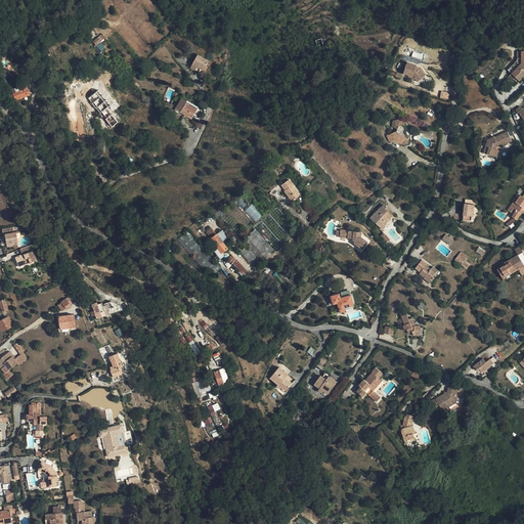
[(523,50),(522,51),(522,63),(512,74),(520,81),(523,76),(523,50)]
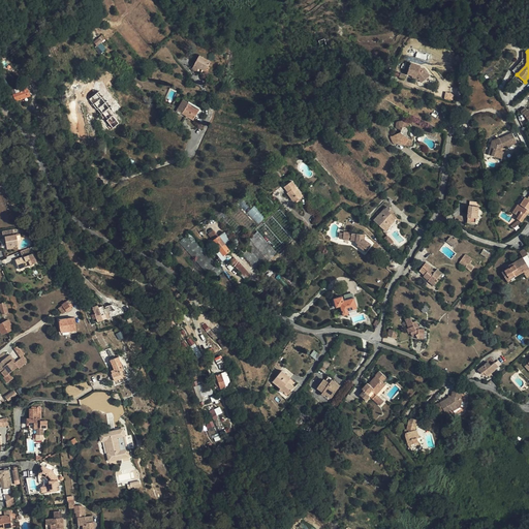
[(194,65),(198,67),(208,71),(211,66),(209,65),(211,61),(199,56),(194,65)]
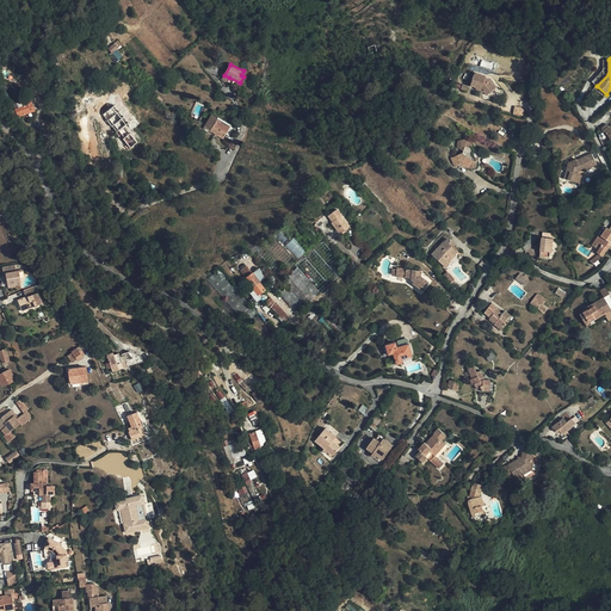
[(486,76),(475,73),(470,85),(477,87),(476,88),(481,91),(483,90),(486,92),(488,94),(497,87),(491,79),(485,78),(486,76)]
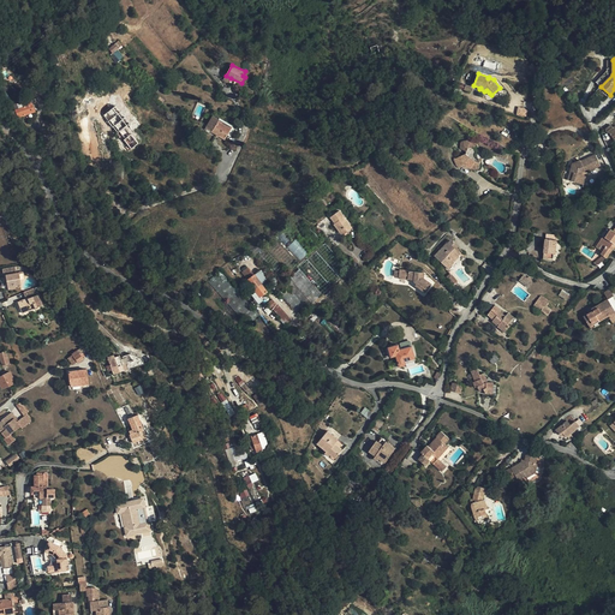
[(161,105),(165,100),(157,94),(154,99),(161,105)]
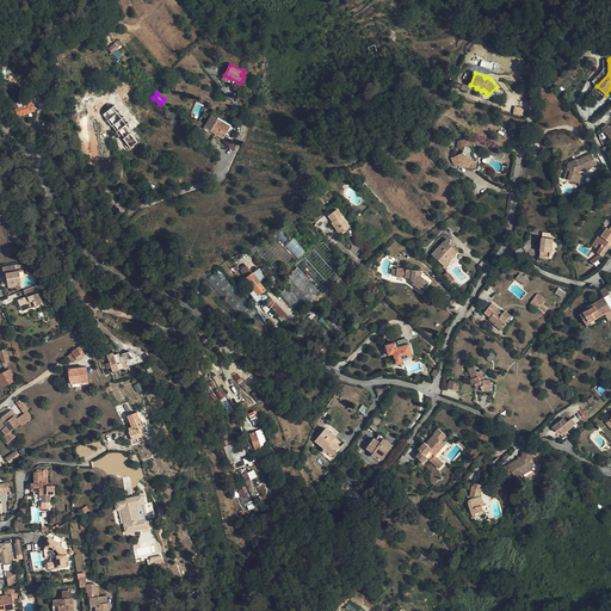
[(29,98),(14,104),(19,116),(35,110),(30,97),(29,98)]
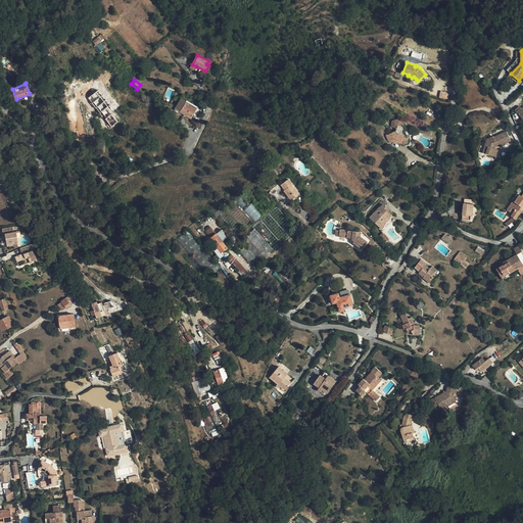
[(94,87),(92,90),(106,104),(108,102),(103,97),(104,96),(100,92),(99,92),(94,87)]
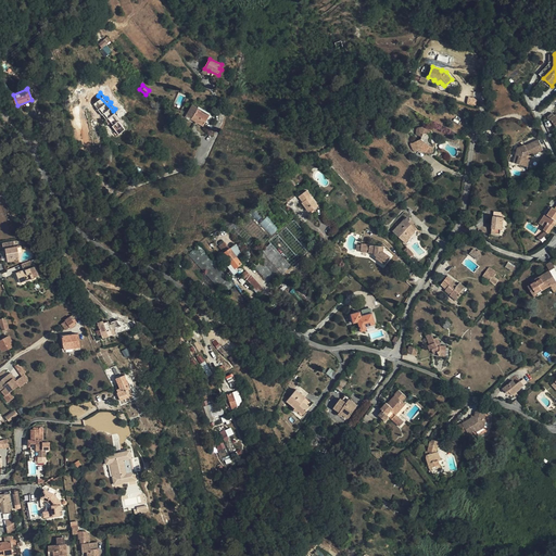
[(106,115),(111,112),(113,111),(98,96),(92,100),(106,115)]
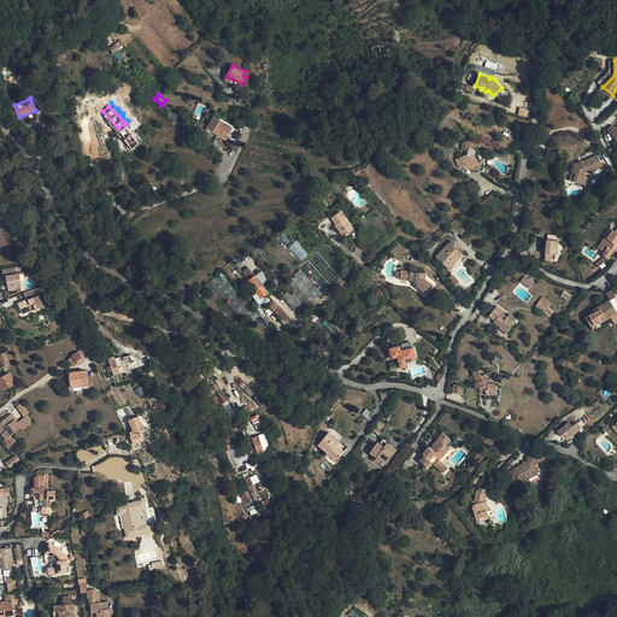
[(519,107),(518,116),(528,117),(529,109),(519,107)]
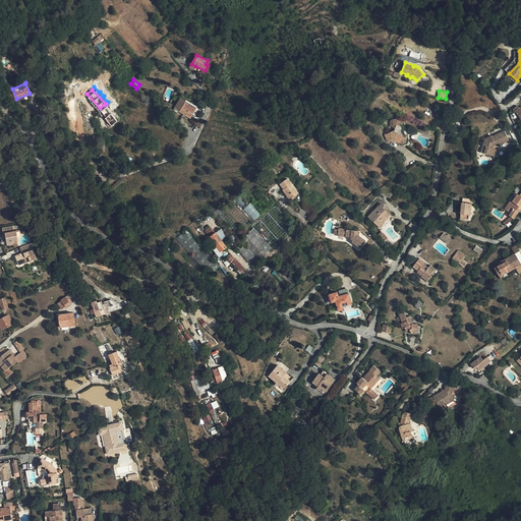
[(97,110),(100,108),(87,94),(84,96),(90,101),(89,102),(93,106),(94,106),(97,110)]
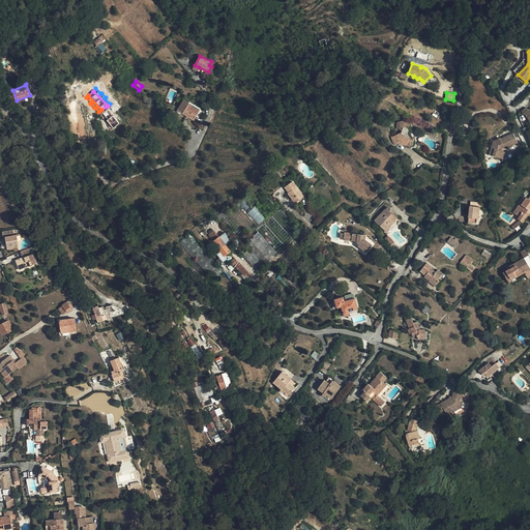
[(187,105),(188,102),(183,99),(178,109),(183,112),(182,114),(194,120),(199,111),(187,105)]
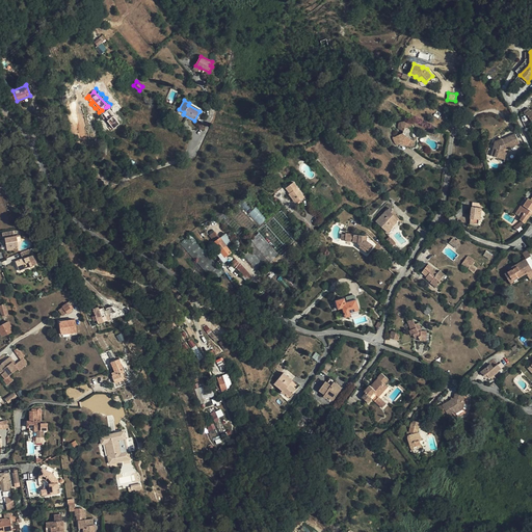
[(107,121),(111,125),(113,129),(120,124),(111,113),(108,109),(106,112),(104,109),(99,113),(101,116),(104,113),(105,116),(108,120),(107,121)]
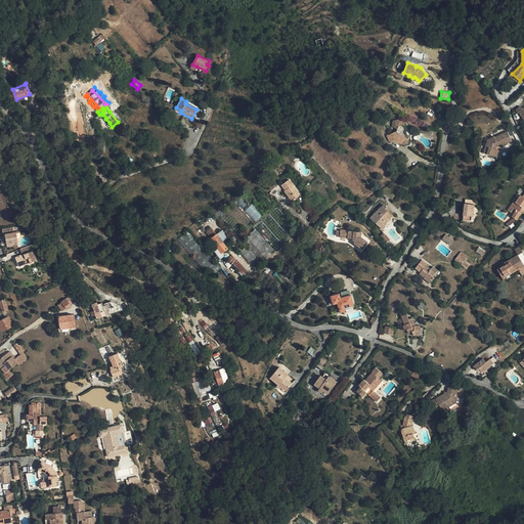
[(408,143),(409,141),(409,137),(407,137),(405,137),(403,135),(405,133),(405,130),(405,128),(404,126),(406,123),(400,119),(393,121),(393,126),(398,129),(398,130),(387,135),(391,142),(395,141),(404,144),(408,143)]
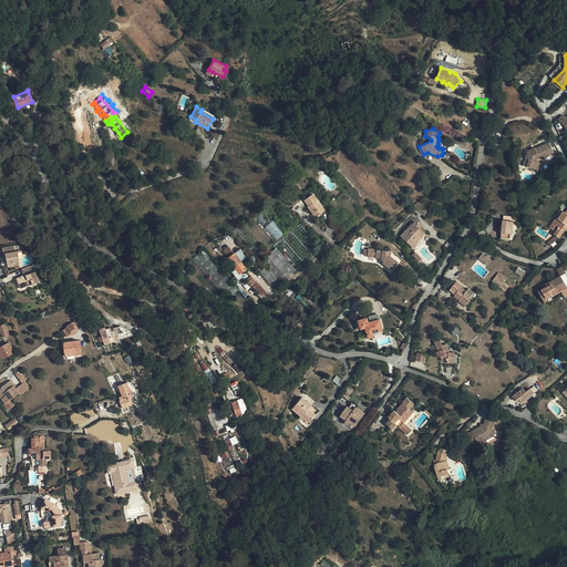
[(536,158),(539,157),(543,155),(544,157),(554,152),(548,142),(535,148),(535,147),(527,151),(525,157),(528,158),(526,166),(537,169),(539,162),(537,161),(536,161),(536,158)]
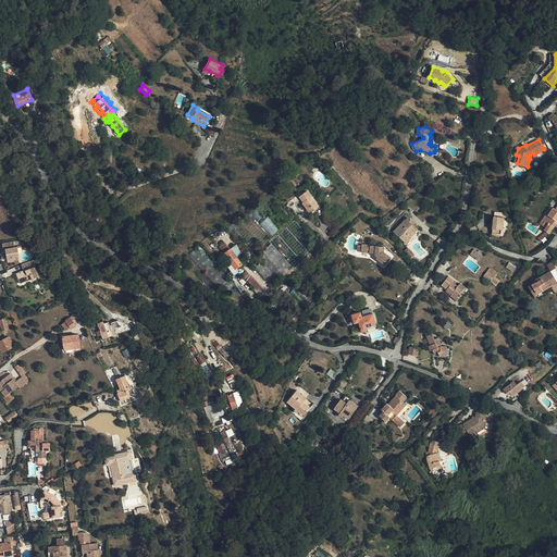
[(302,202),(308,210),(310,212),(319,206),(311,196),(308,190),(299,197),(304,202),(302,202)]
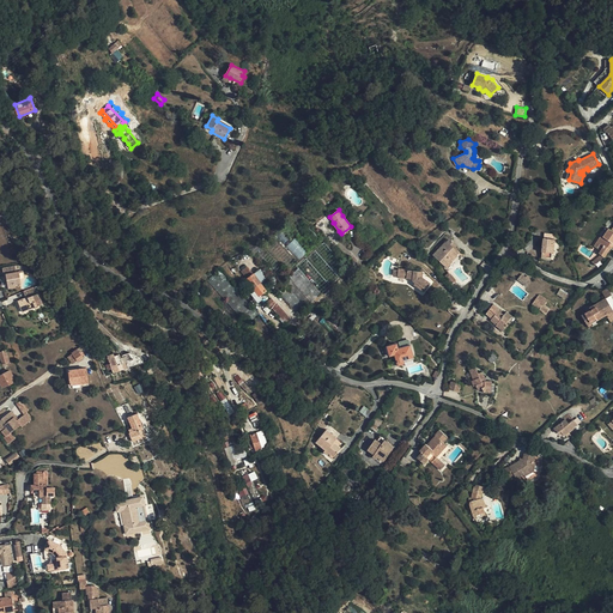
[(128,229),(139,219),(134,213),(123,223),(128,229)]
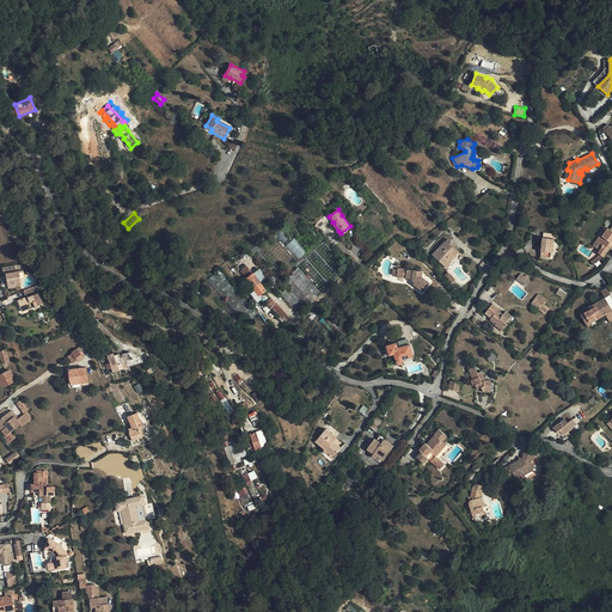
[(313,242),(318,237),(305,225),(300,230),(313,242)]
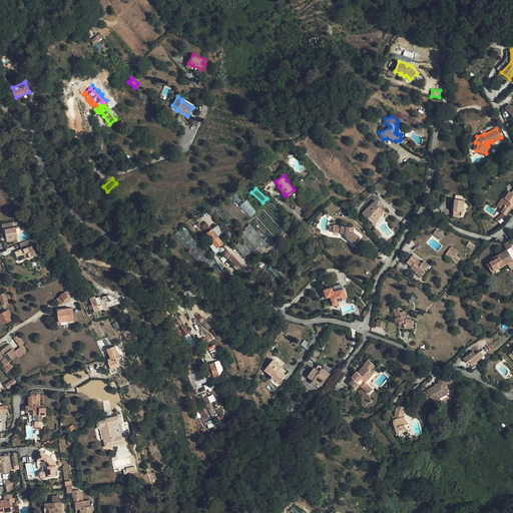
[(512,204),(512,188),(511,192),(509,190),(504,197),(502,196),(498,202),(505,207),(502,210),(501,212),(505,215),(511,207),(512,206),(511,205),(512,203),(512,204)]
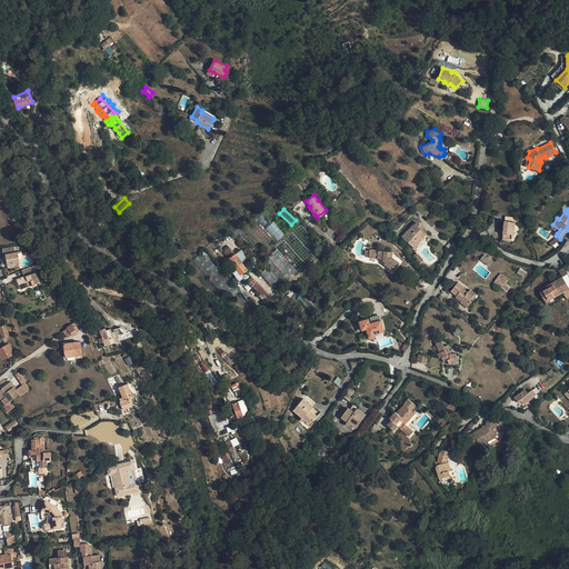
[(516,218),(505,217),(502,239),(511,240),(511,235),(513,235),(516,218)]
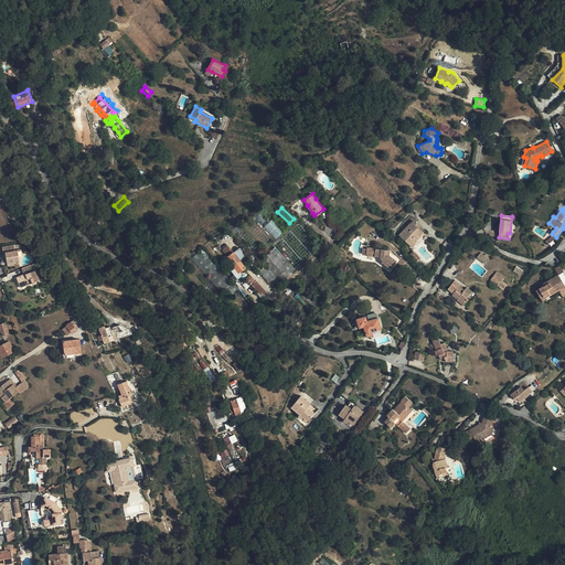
[(417,238),(422,234),(423,232),(418,228),(420,226),(414,220),(411,223),(400,234),(412,246),(417,241),(416,240),(417,238)]
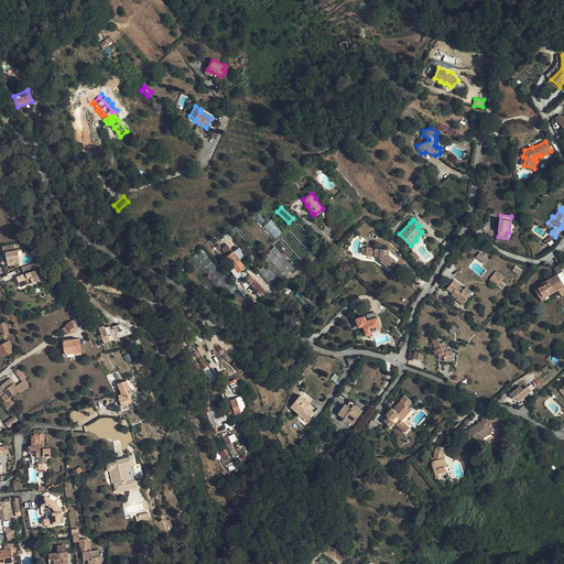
[(270,220),(263,227),(275,239),(282,231),(270,220)]
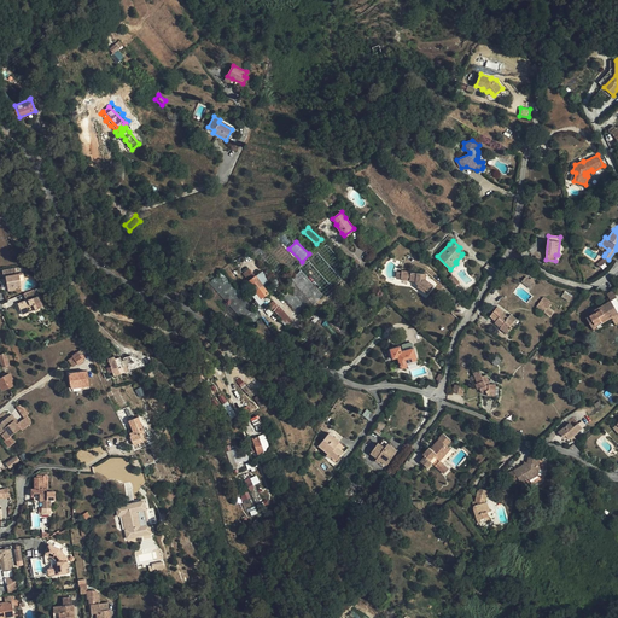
[(16,267),(3,268),(4,277),(6,275),(7,281),(7,286),(15,285),(21,285),(19,279),(19,273),(17,273),(16,267)]
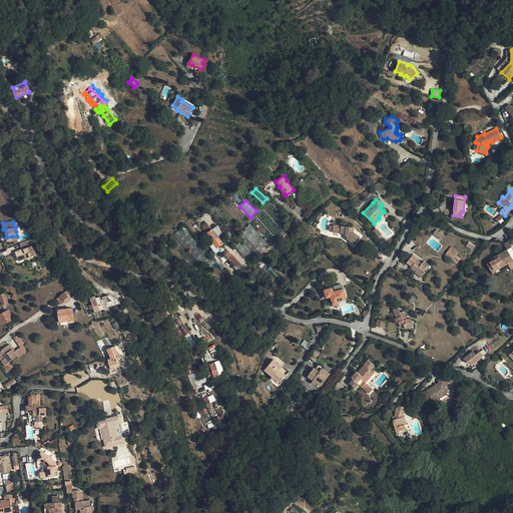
[(204,231),(210,227),(207,222),(201,227),(204,231)]
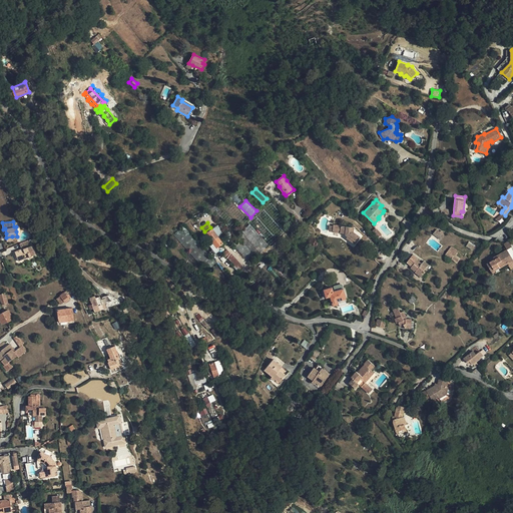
[(214,226),(220,234),(223,232),(217,224),(214,226)]
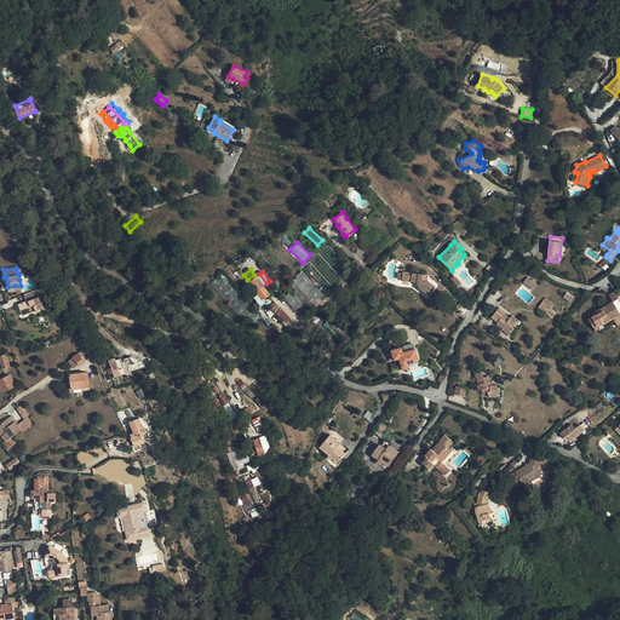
[(287,285),(290,288),(310,310),(325,297),(303,271),(287,285)]
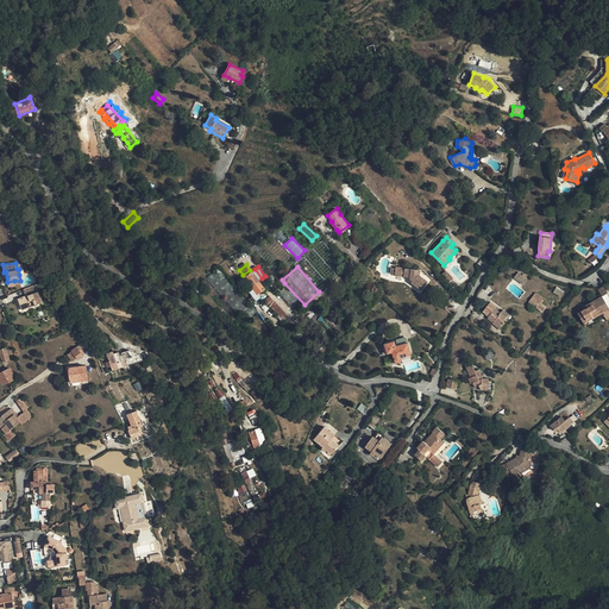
[(396,267),(395,268),(395,275),(409,277),(409,278),(422,288),(427,281),(420,276),(419,275),(419,270),(396,267)]
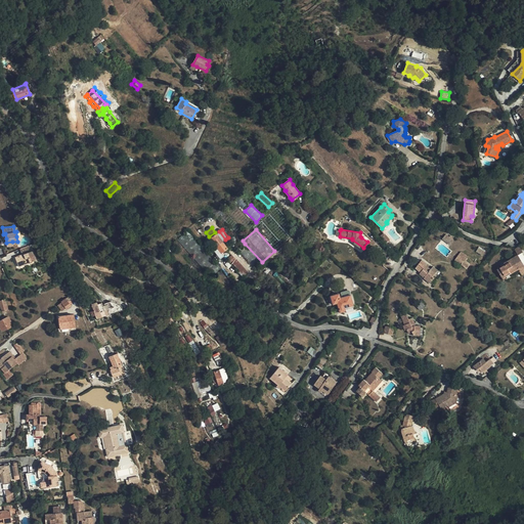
[(225,239),(219,231),(217,233),(223,242),(225,239)]
